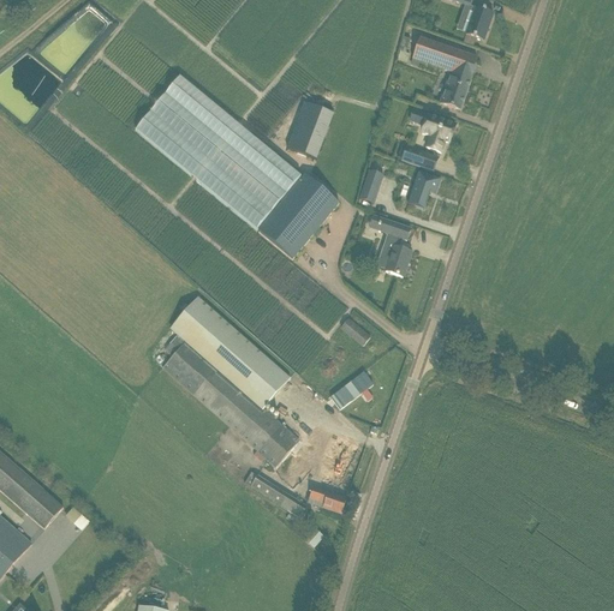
[(493,12),(475,5),(465,33),(483,40),(493,12)]
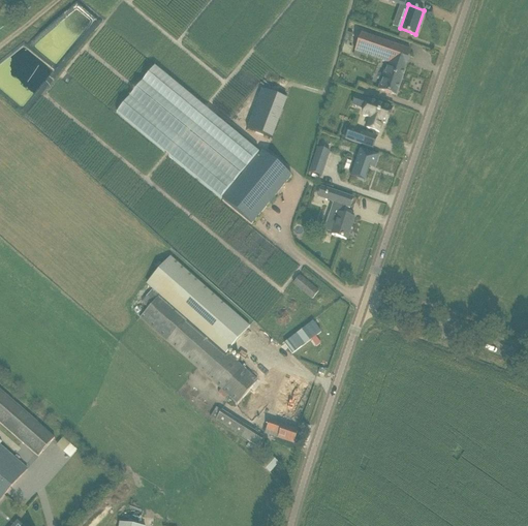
[(360,31),(353,50),(386,61),(378,87),(385,90),(395,93),(404,66),(403,66),(409,48),(360,31)]
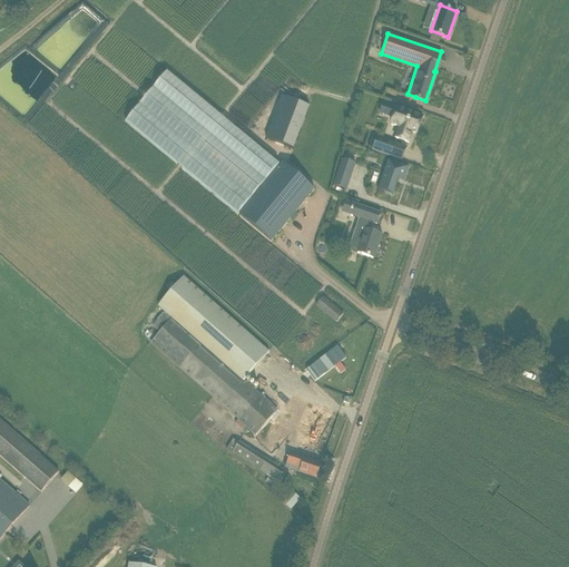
[(277,162),(166,69),(125,119),(236,212),(277,162)]
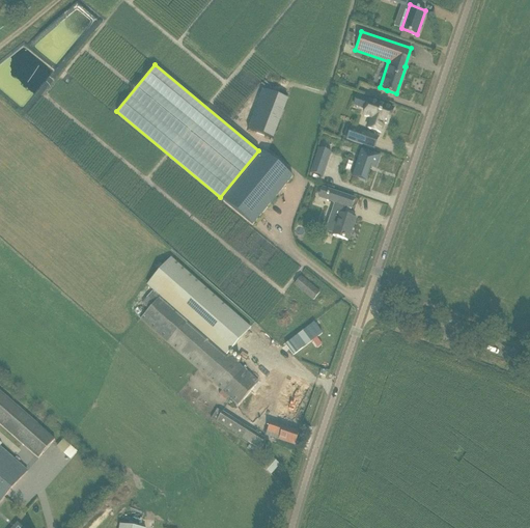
[(248,127),(274,136),(288,95),(262,86),(248,127)]
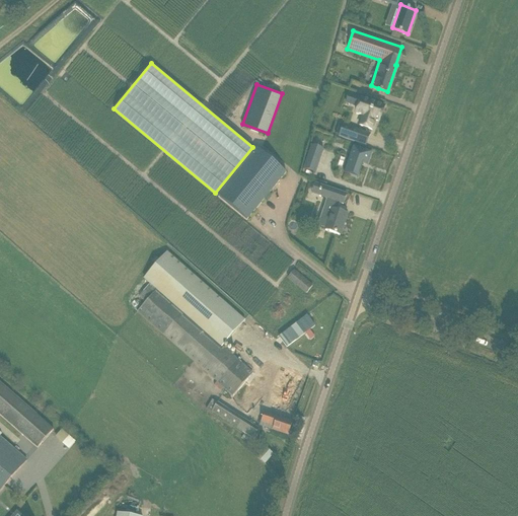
[(348,88),(344,100),(357,104),(361,92),(348,88)]
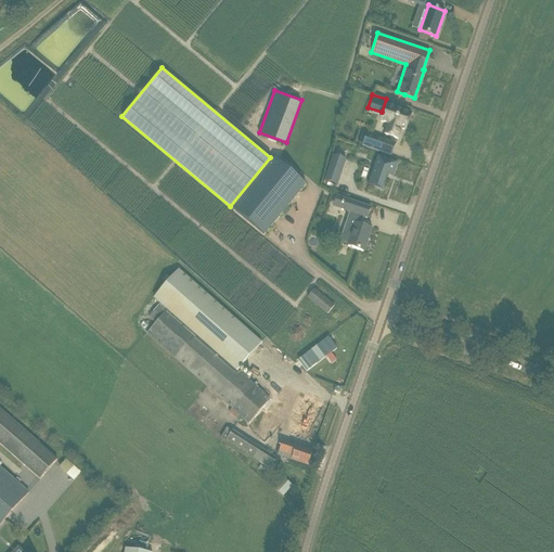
[(383,131),(397,136),(400,126),(404,127),(410,111),(385,102),(379,118),(387,122),(383,131)]
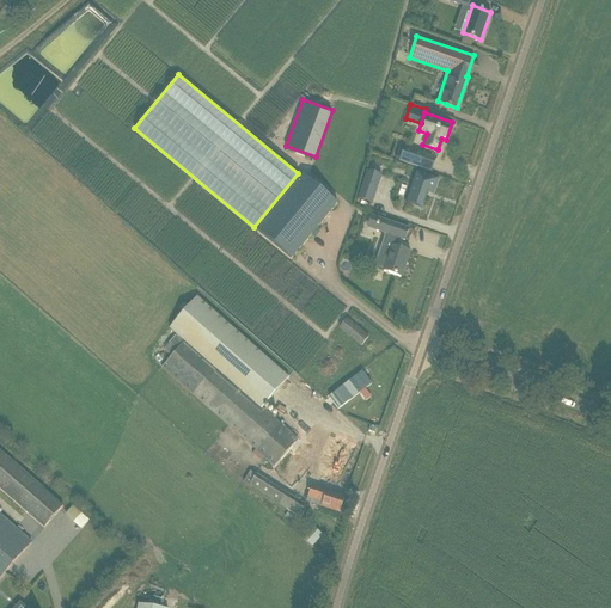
[(423,152),(403,145),(398,157),(420,164),(423,152)]
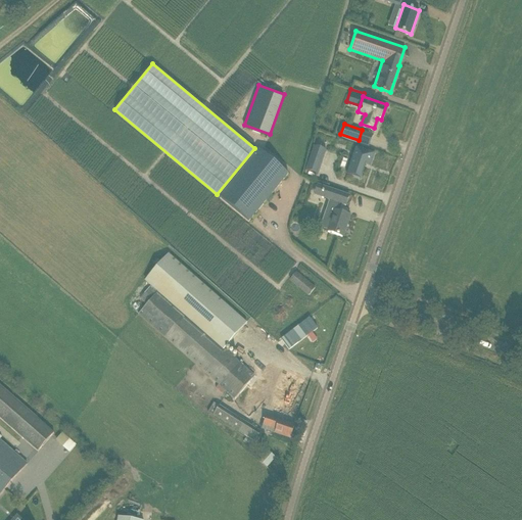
[(317,172),(325,148),(313,144),(304,168),(317,172)]
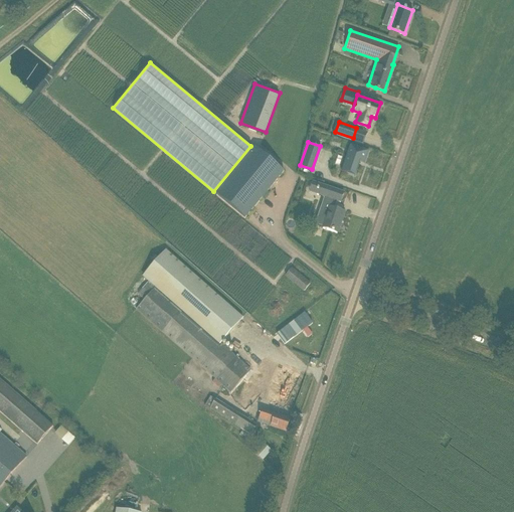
[(363,160),(368,148),(349,142),(345,154),(343,160),(340,168),(354,173),(355,168),(356,168),(359,159),(363,160)]
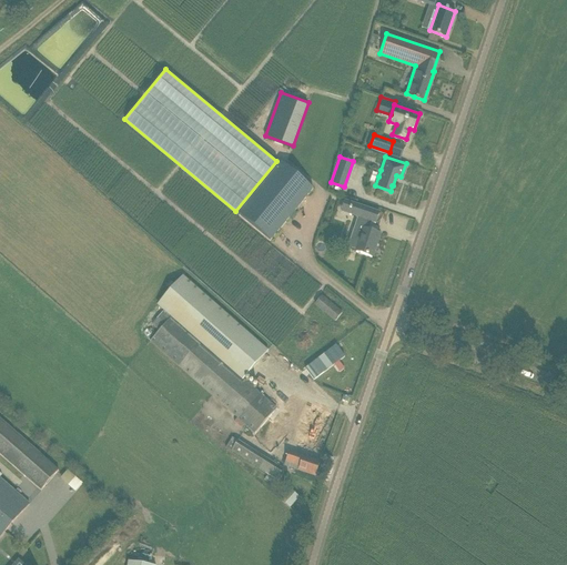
[(238,213),(269,239),(312,187),(281,160),(238,213)]
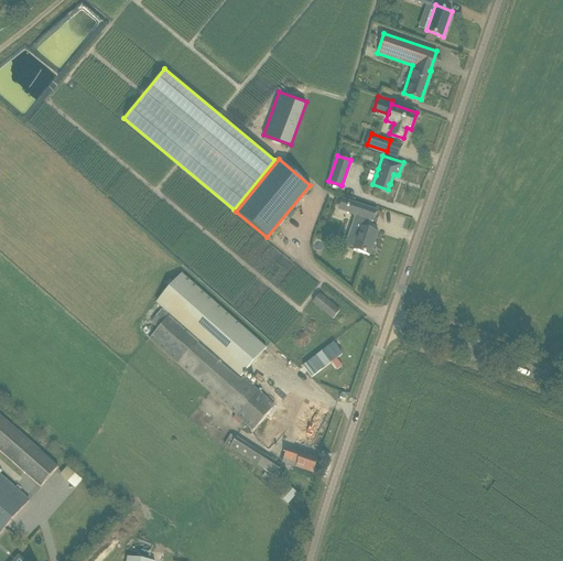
[(368,252),(376,230),(365,226),(368,218),(371,219),(376,208),(349,200),(348,204),(347,203),(346,206),(347,206),(346,211),(354,213),(343,243),(353,246),(352,247),(368,252)]
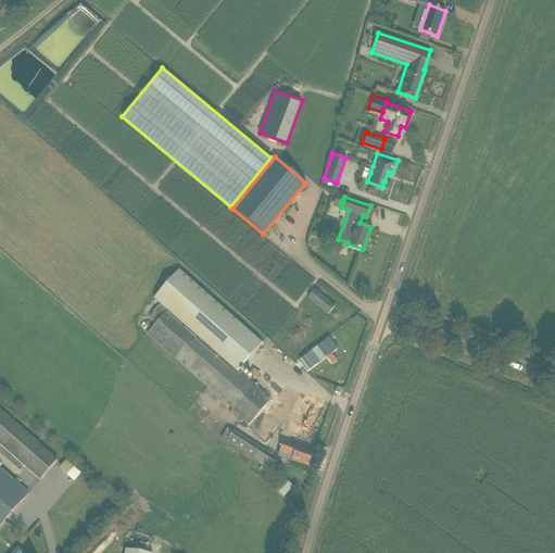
[(146,331),(249,422),(270,398),(237,367),(261,341),(178,267),(152,297),(160,302),(148,315),(154,322),(146,331)]
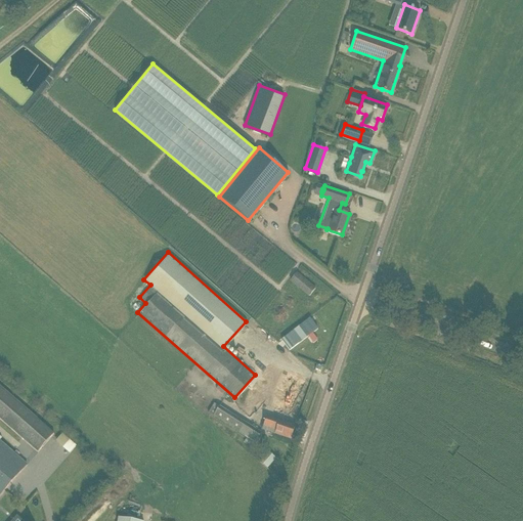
[(307,294),(314,286),(297,269),(290,277),(307,294)]
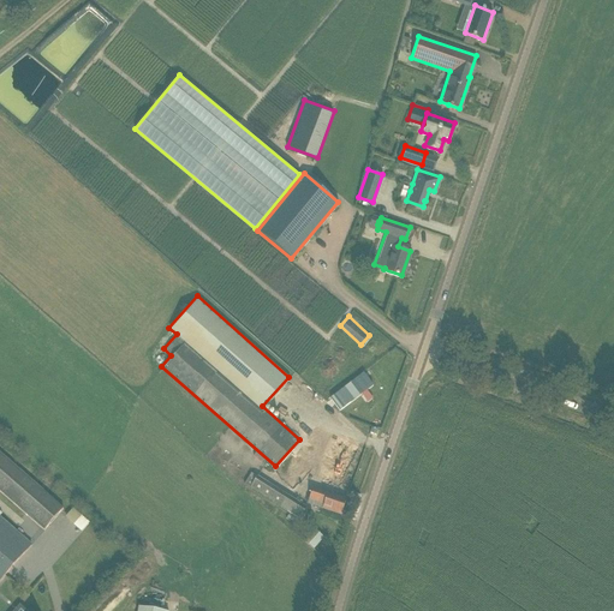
[(319,449),(314,461),(323,463),(320,474),(340,480),(351,449),(331,442),(327,451),(319,449)]
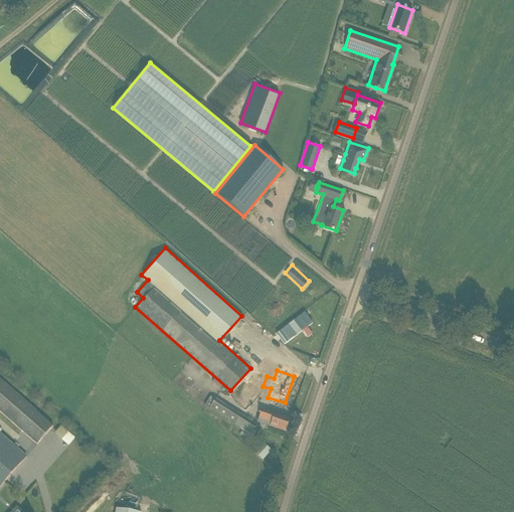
[(52,423),(0,377),(0,410),(36,443),(52,423)]
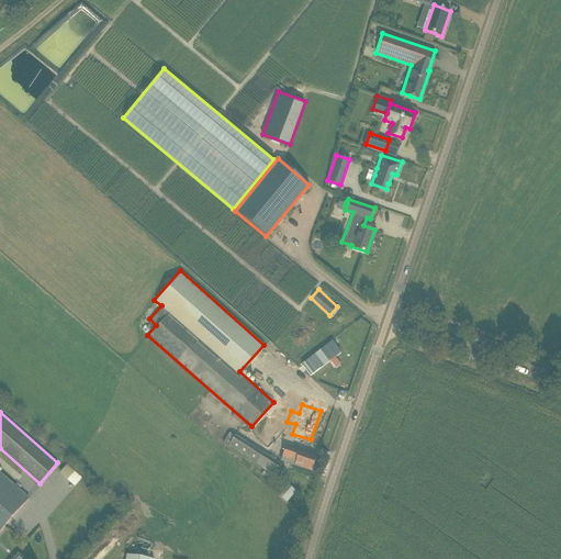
[(279,462),(234,434),(228,431),(222,440),(227,444),(272,473),(279,462)]
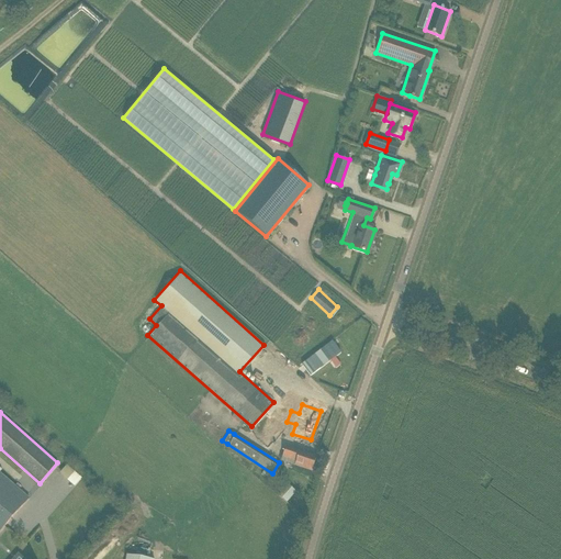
[(311,469),(315,455),(284,445),(282,454),(295,458),(293,464),(311,469)]
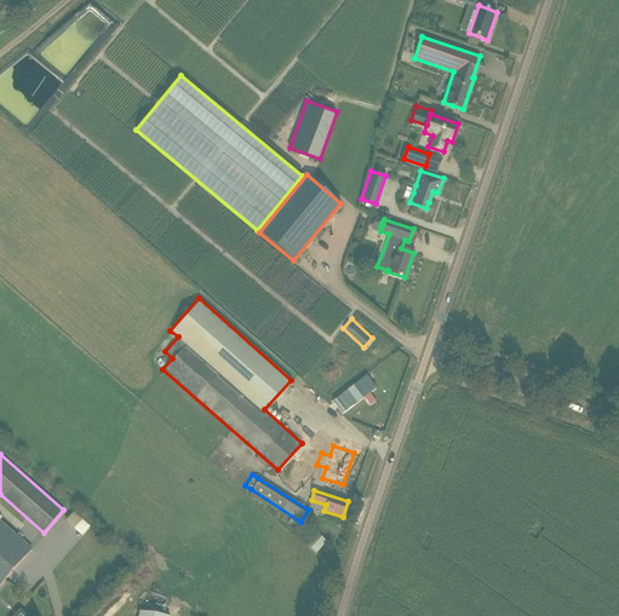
[(66,518),(81,533),(90,524),(73,510),(66,518)]
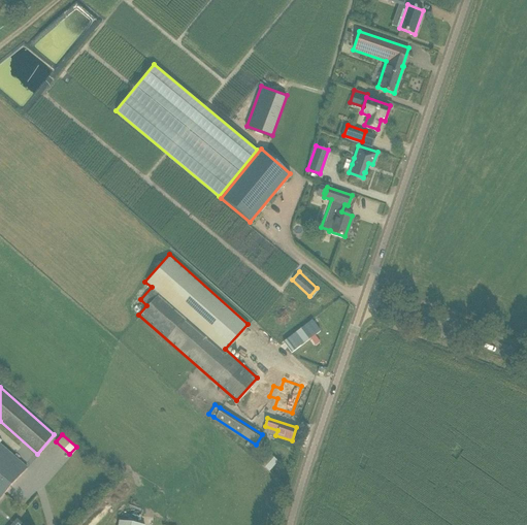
[(0,495),(3,491),(26,465),(19,459),(0,443),(0,495)]
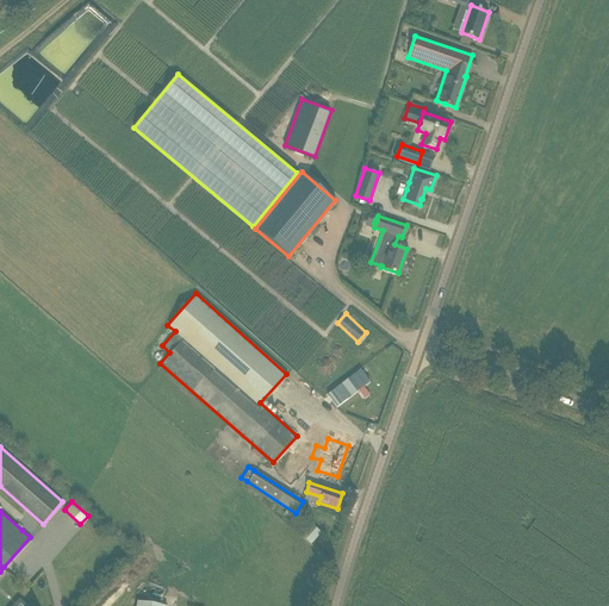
[(311,542),(321,530),(311,522),(300,533),(311,542)]
